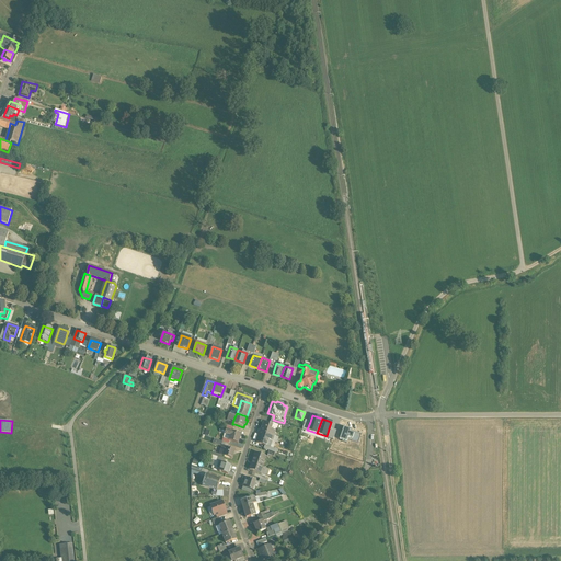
[(276,432),(270,430),(271,424),(264,422),(261,432),(274,436),(276,432)]
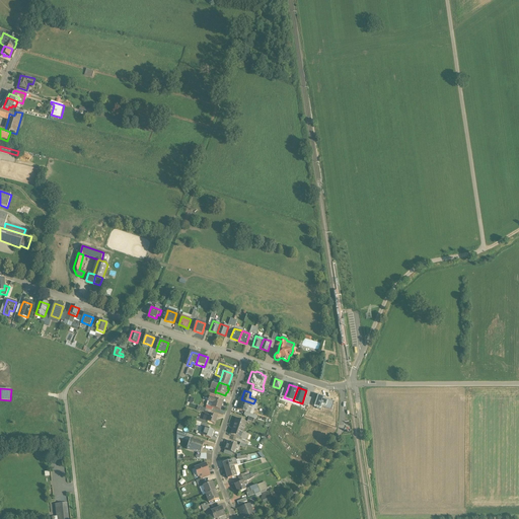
[(322,408),(325,409),(327,401),(324,400),(325,397),(317,394),(313,405),(314,405),(314,408),(317,408),(316,409),(321,411),(322,408)]
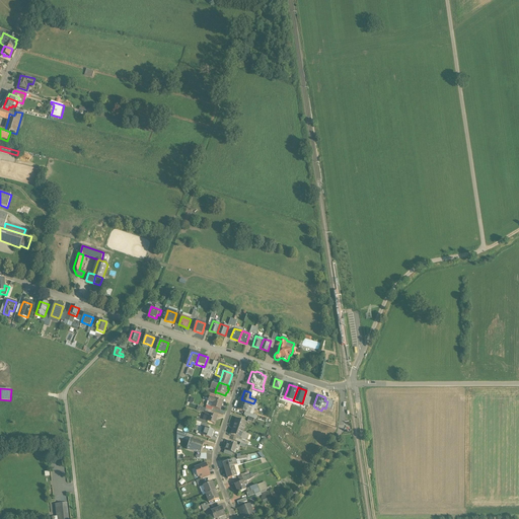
[(311,398),(304,396),(302,403),(301,404),(308,406),(311,398)]
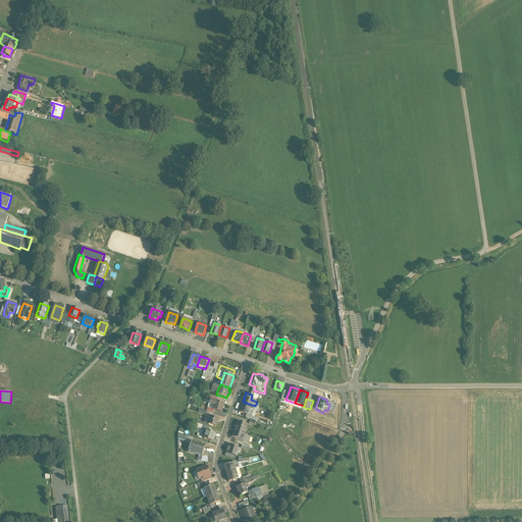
[(216,402),(216,401),(215,402),(214,406),(213,410),(214,410),(221,413),(224,404),(216,402)]
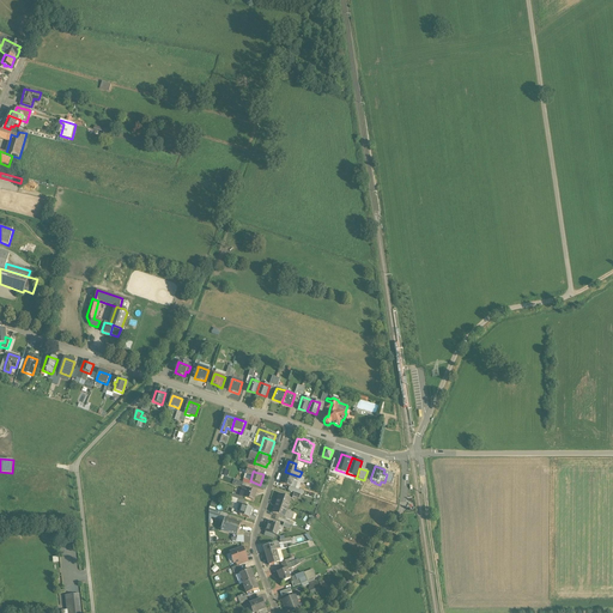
[(299,477),(285,472),(280,484),(289,487),(291,487),(292,481),(297,483),(299,477)]
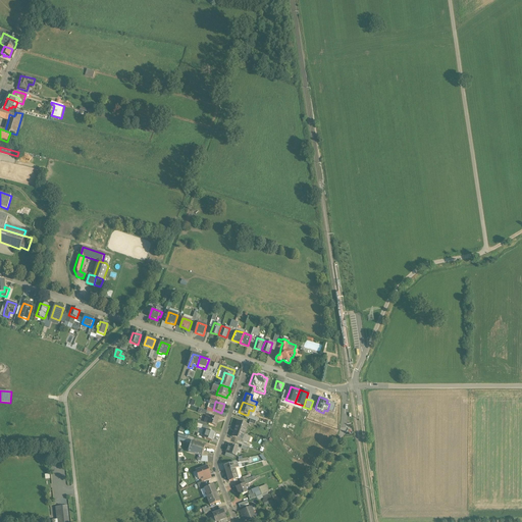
[(336,404),(330,402),(329,404),(327,411),(333,413),(336,404)]
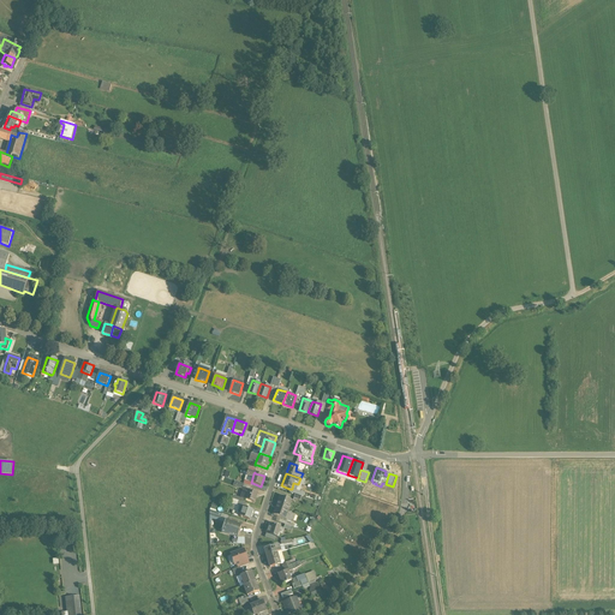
[(246,490),(243,490),(240,499),(254,503),(257,494),(249,491),(246,490)]
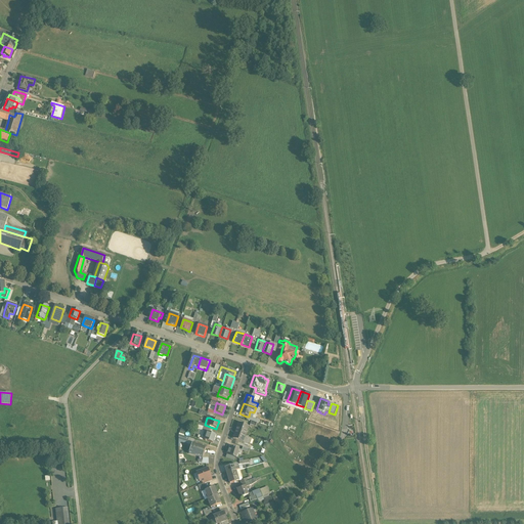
[(249,426),(238,423),(237,428),(236,430),(235,431),(246,434),(249,426)]
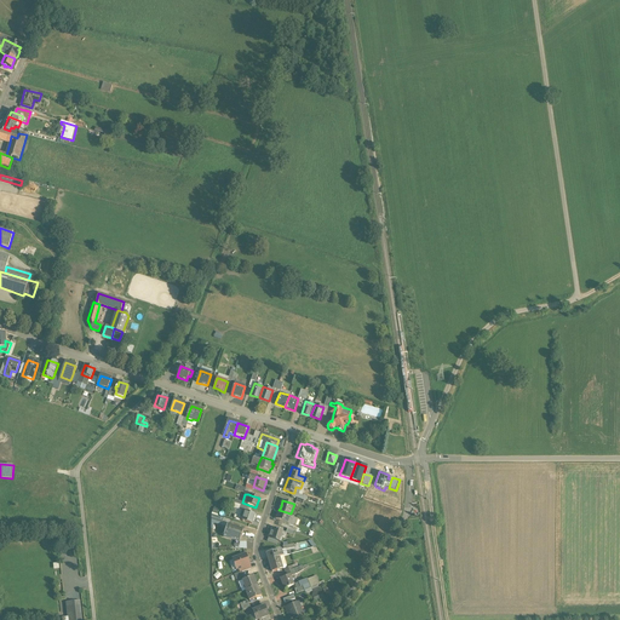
[(291,514),(279,510),(276,520),(280,521),(287,523),(290,517),(291,514)]
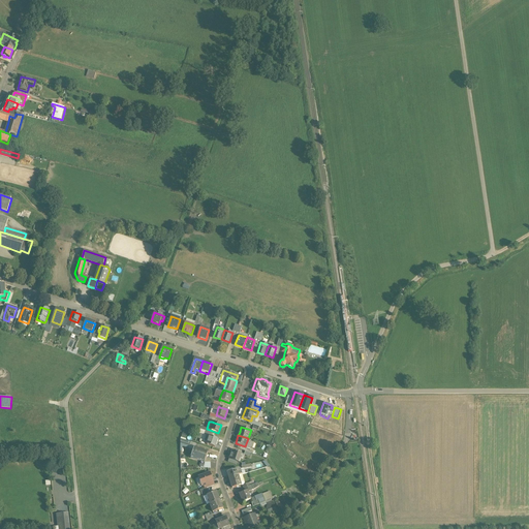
[(217,439),(207,436),(204,444),(214,447),(217,439)]
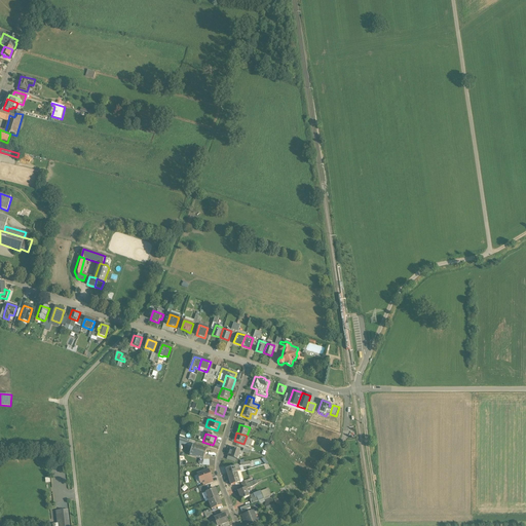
[(190,441),(179,437),(180,444),(181,445),(188,446),(190,441)]
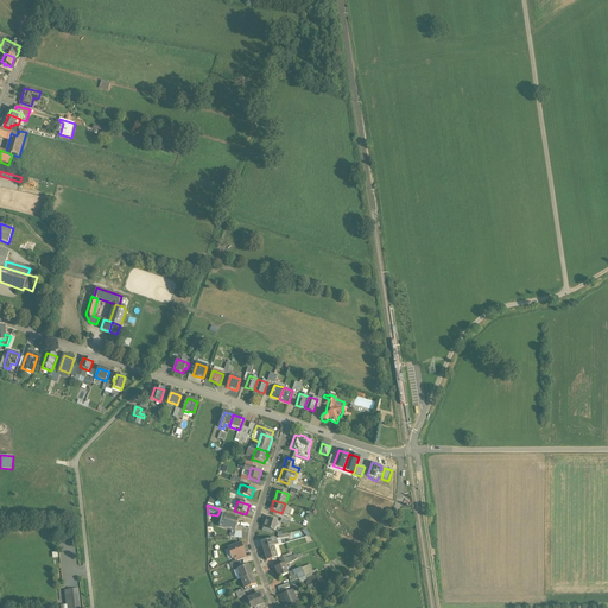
[(225,515),(223,515),(222,518),(220,525),(235,531),(239,520),(225,515)]
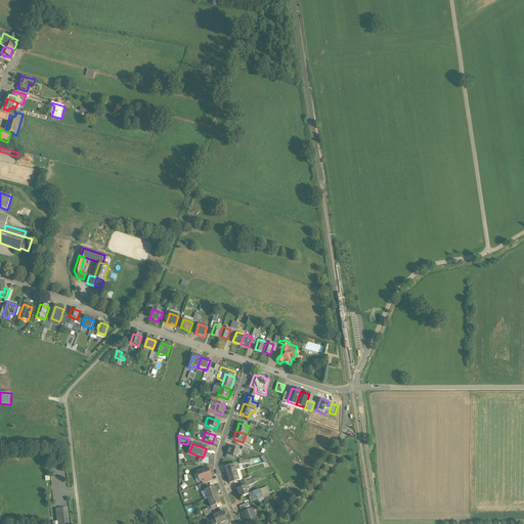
[(238,449),(230,446),(227,455),(234,457),(235,459),(238,449)]
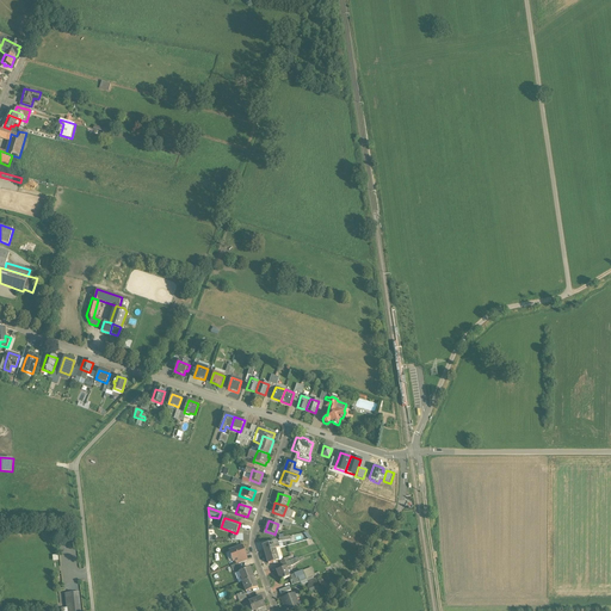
[(269,543),(263,545),(265,553),(275,549),(278,549),(276,542),(269,544),(269,543)]
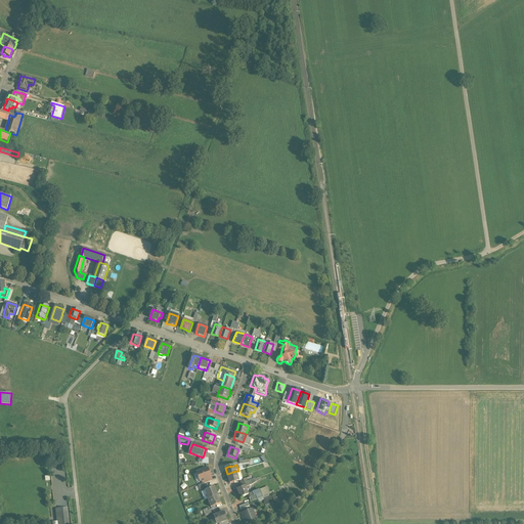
[(207,469),(197,473),(200,481),(202,481),(203,484),(204,484),(212,481),(210,477),(209,474),(207,469)]
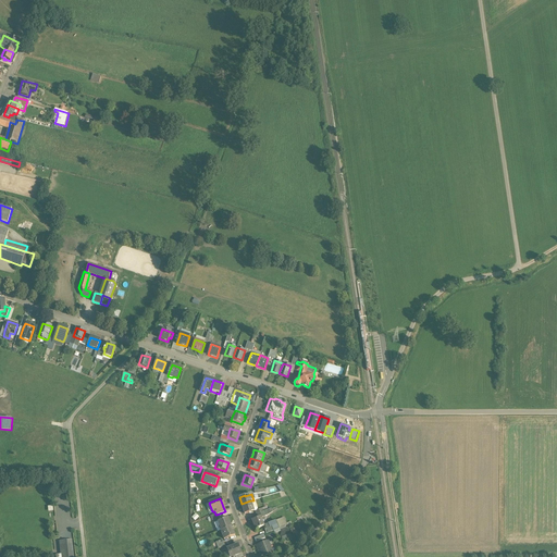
[(250,500),(242,504),(244,514),(254,511),(250,500)]
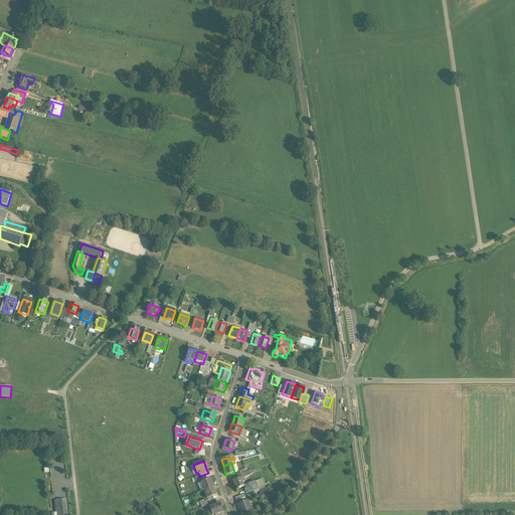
[(239,479),(232,481),(235,490),(243,487),(243,486),(240,479),(240,478),(239,479)]
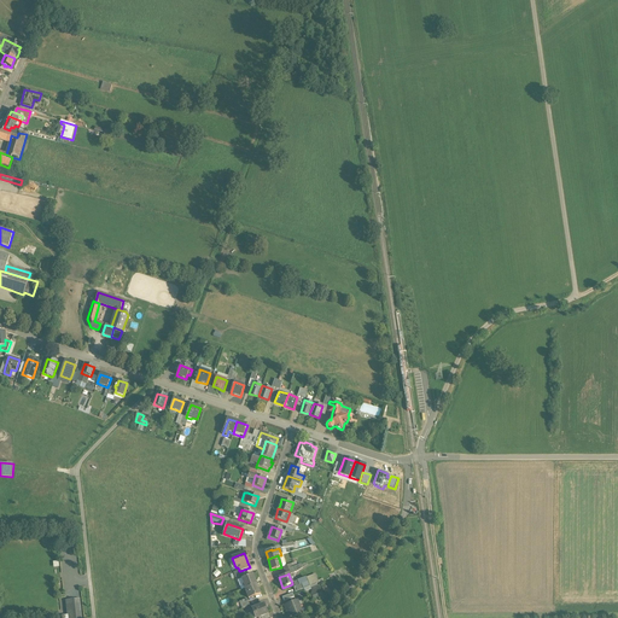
[(252,575),(242,579),(245,589),(256,584),(252,575)]
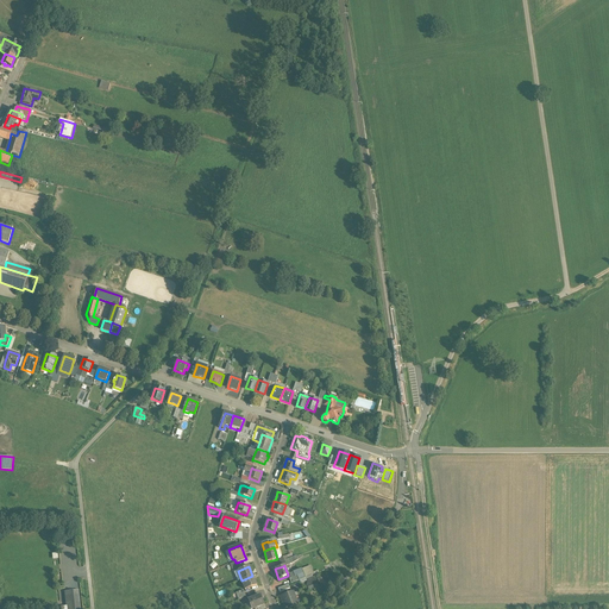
[(311,566),(302,570),(305,578),(313,575),(311,566)]
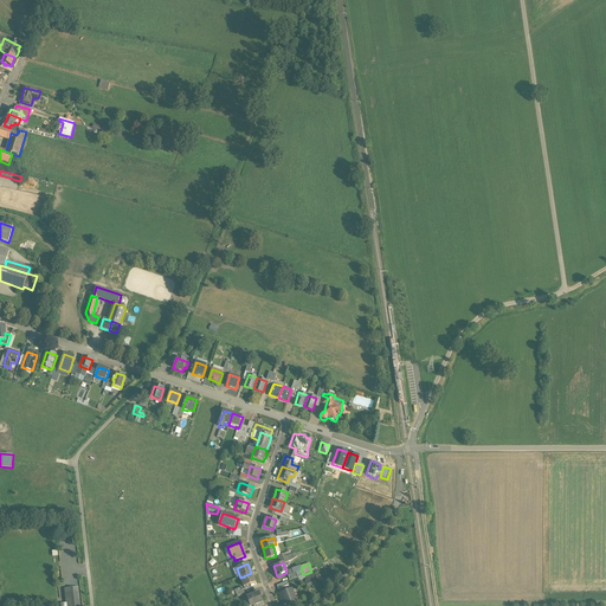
[(301,567),(291,571),(292,575),(295,574),(297,578),(303,575),(301,567)]
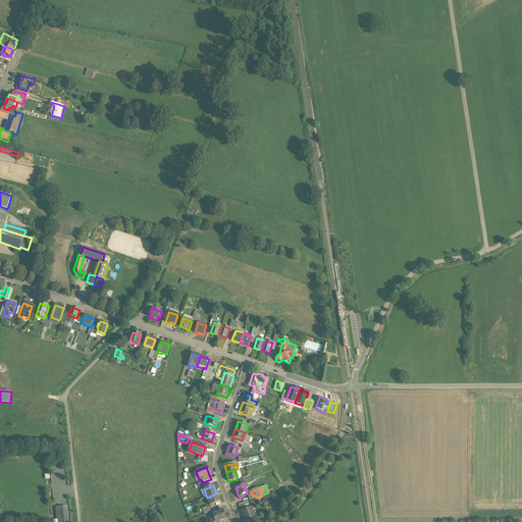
[(251,491),(247,492),(247,493),(250,500),(256,498),(254,494),(252,496),(251,491)]
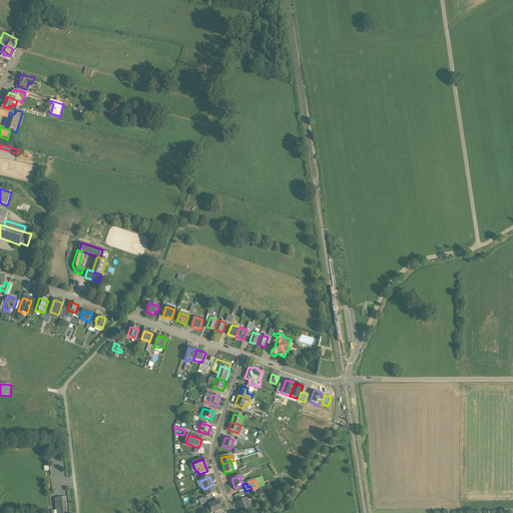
[(203,489),(202,489),(204,492),(205,492),(206,496),(211,494),(211,495),(215,493),(212,485),(203,489)]
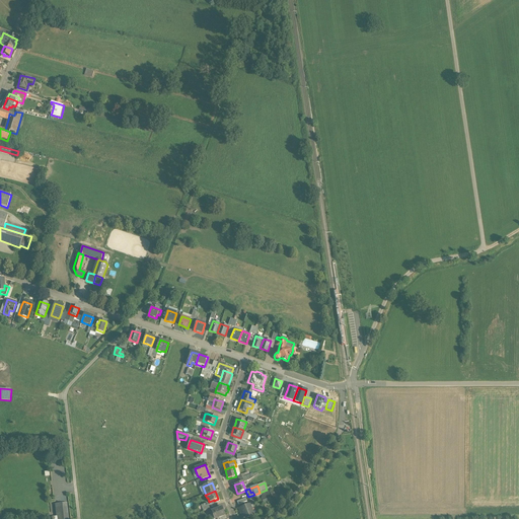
[(52,517),(52,518),(68,518),(66,504),(56,505),(57,516),(52,517)]
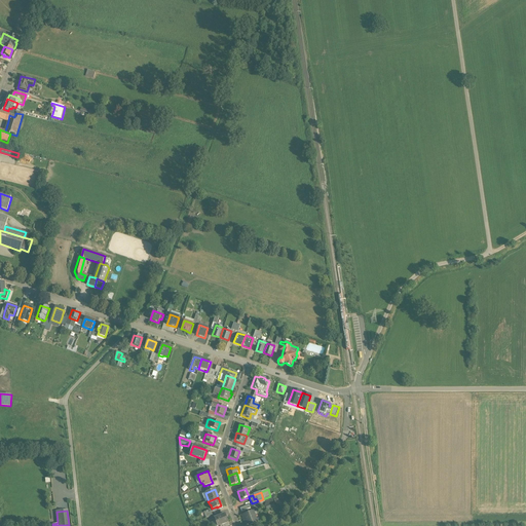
[(253,512),(243,516),(247,525),(257,522),(253,512)]
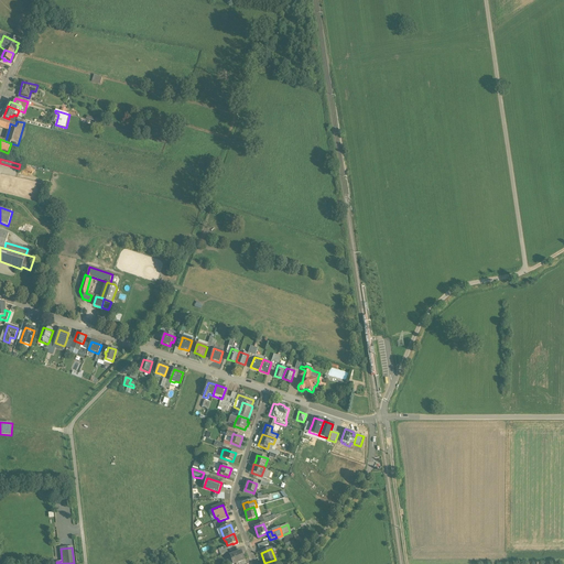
[(240,552),(229,556),(231,561),(232,561),(232,563),(235,563),(238,563),(245,561),(242,555),(240,552)]
